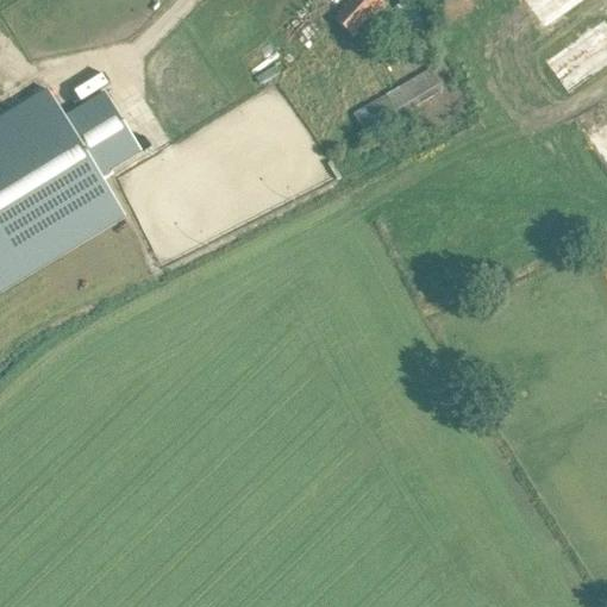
[(325,0),(333,11),(345,0),(325,0)]
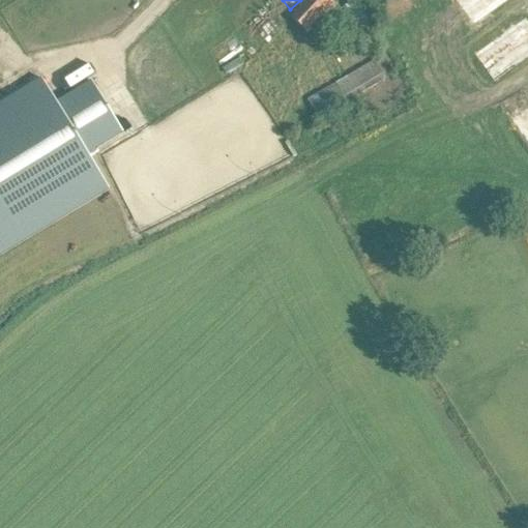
[(333,0),(303,0),(289,17),(304,31),(333,0)]
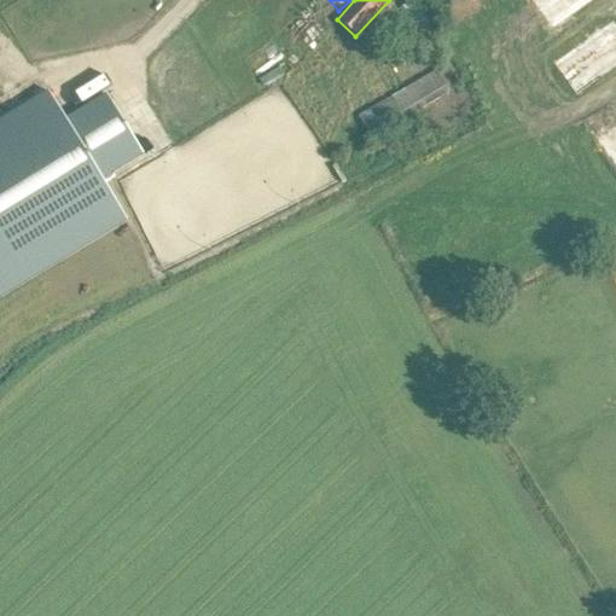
[(495,0),(522,39),(571,3),(577,10),(590,0),(495,0)]
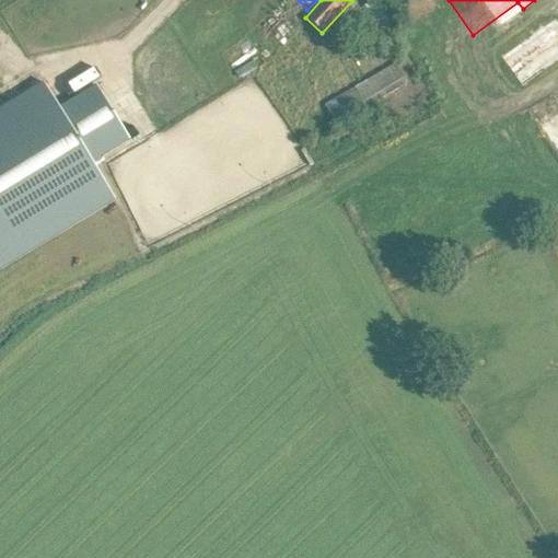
[(520,83),(557,57),(557,20),(554,14),(499,53),(520,83)]
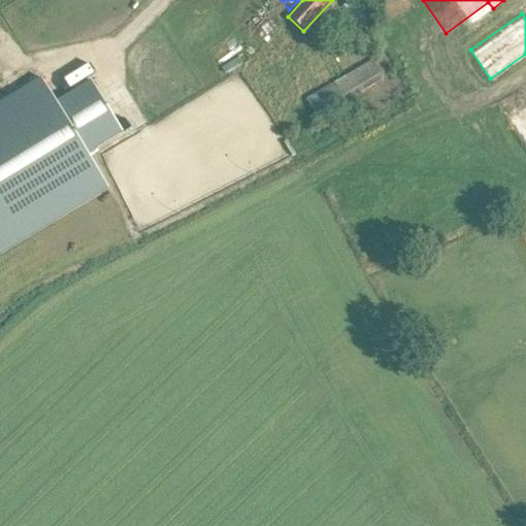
[(347,28),(337,35),(342,43),(353,36),(347,28)]
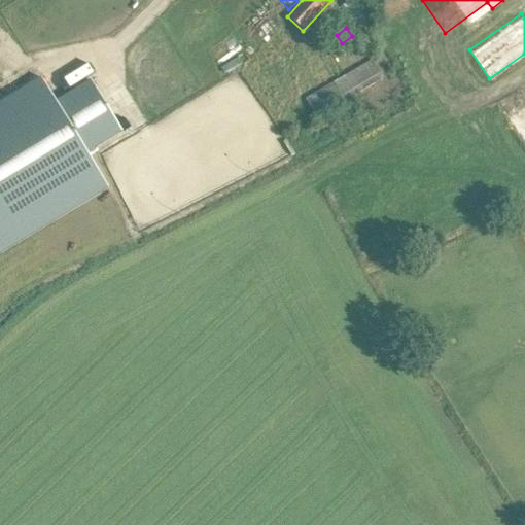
[(382,77),(371,58),(304,98),(315,116),(382,77)]
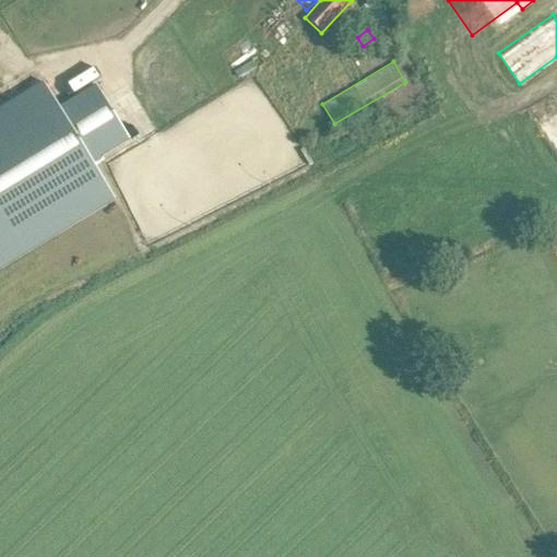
[(43,81),(0,107),(0,267),(114,198),(91,161),(129,138),(96,84),(59,106),(56,103),(43,81)]
